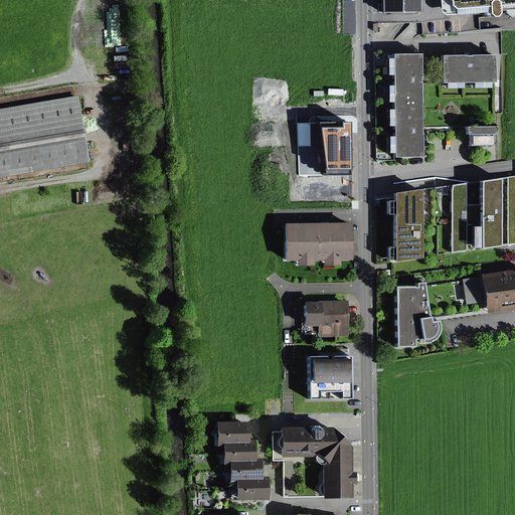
[(420,0),(382,0),(383,12),(421,11),(420,0)]
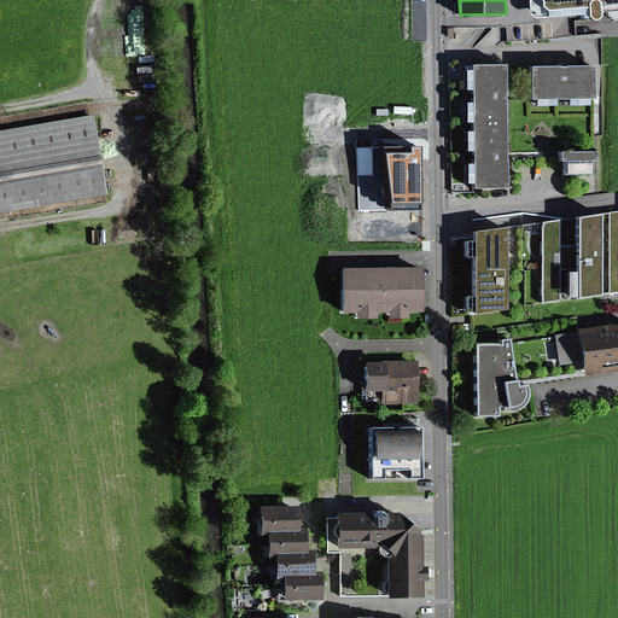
[(601,21),(601,11),(611,11),(612,22),(617,21),(617,0),(529,0),(531,17),(587,12),(588,21),(601,21)]
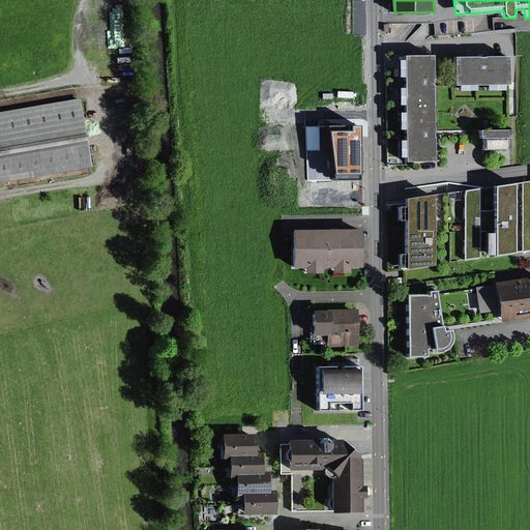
[(112,37),(112,48),(124,48),(124,37),(112,37)]
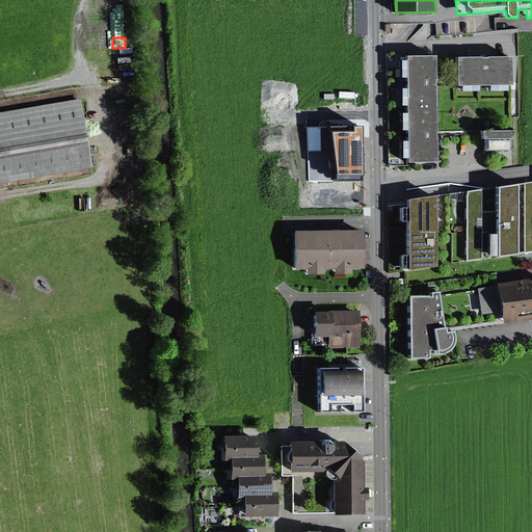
[(405,98),(406,109),(436,109),(435,55),(405,56),(406,70),(399,70),(400,78),(406,78),(406,88),(401,88),(401,98),(405,98)]
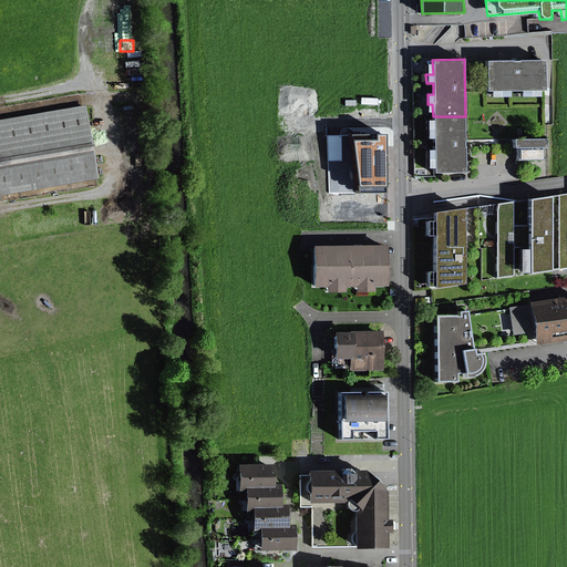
[(545,61),(487,62),(487,91),(502,91),(502,96),(509,96),(509,91),(522,91),(522,96),(532,95),(532,91),(545,91),(545,61)]
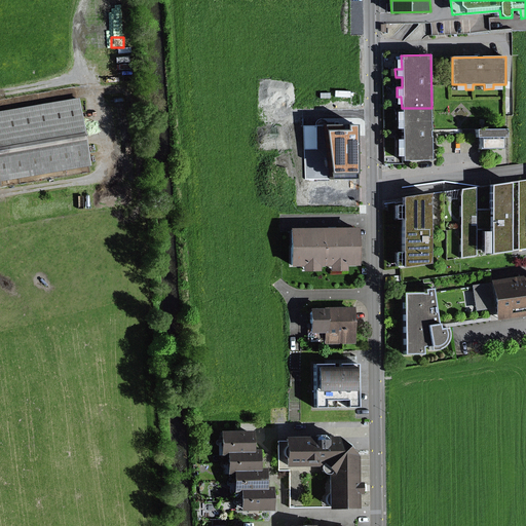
[(0,105),(0,181),(96,167),(85,92),(0,105)]
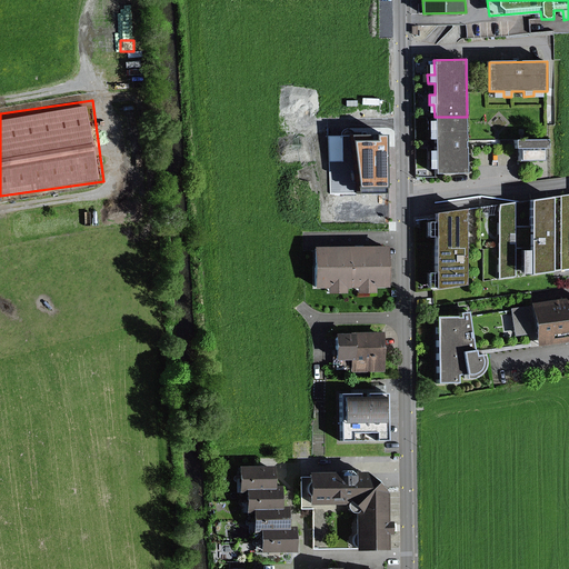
[(122,116),(135,113),(132,101),(120,103),(122,116)]
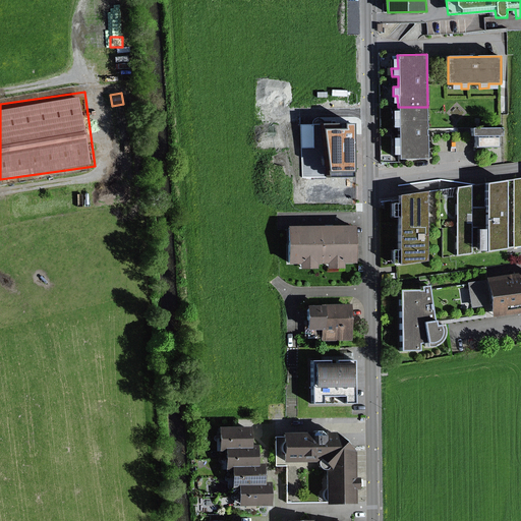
[(427,159),(427,107),(398,107),(398,120),(393,120),(393,128),(398,128),(398,139),(393,139),(393,148),(398,148),(398,160),(427,159)]
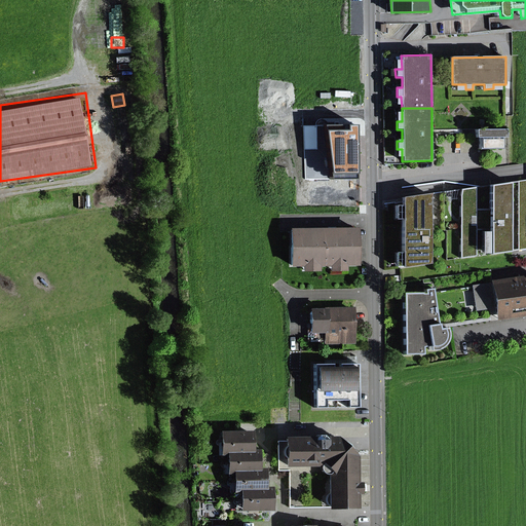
[(334,180),(359,180),(360,125),(327,125),(334,180)]
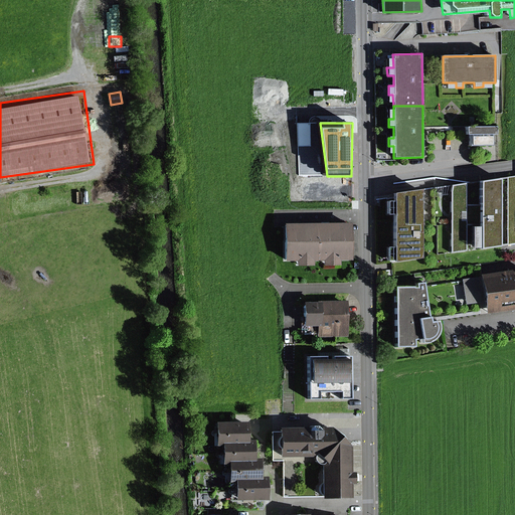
[(493,127),(466,129),(467,147),(494,146),(493,127)]
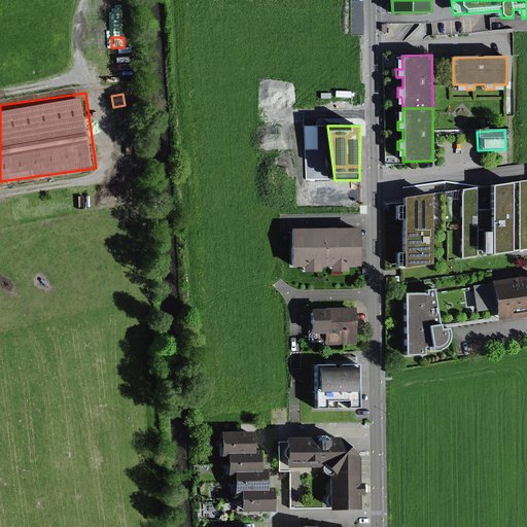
[(512,180),(491,183),(492,252),(513,251),(512,180)]
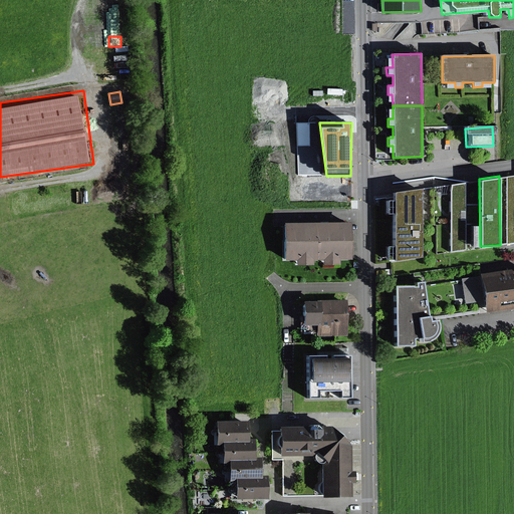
[(467,182),(452,182),(452,250),(468,247),(467,182)]
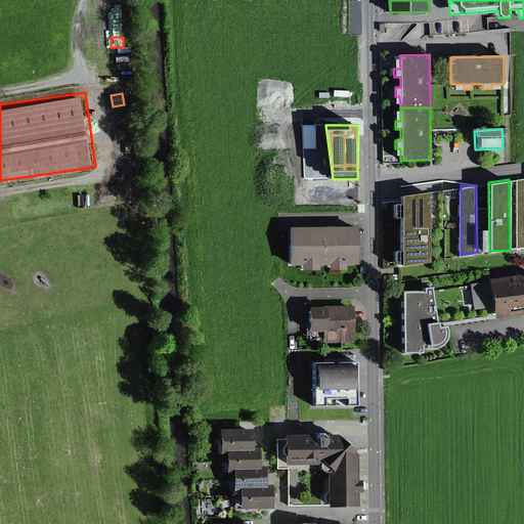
[(428,189),(400,194),(400,264),(429,259),(428,189)]
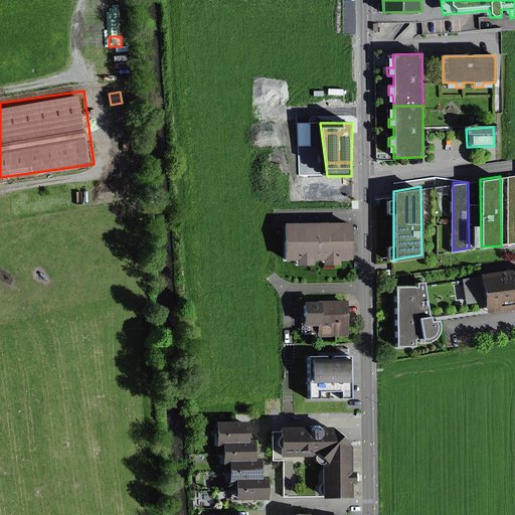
[(297,260),(297,267),(315,267),(315,259),(325,259),(326,267),(341,267),(341,259),(353,259),(352,222),(284,223),(285,260),(297,260)]
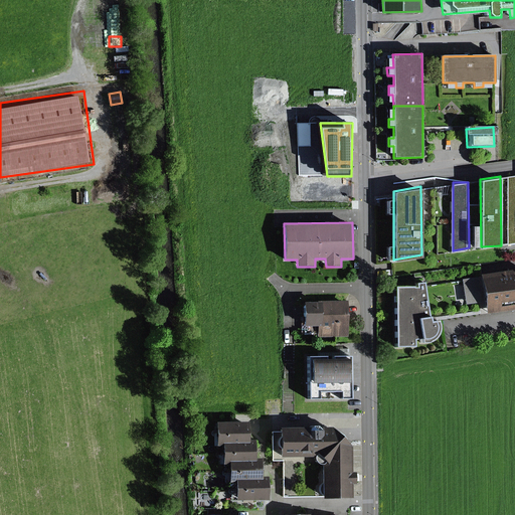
[(498,263),(464,267),(468,304),(486,302),(488,314),(514,309),(514,266),(499,268),(498,263)]
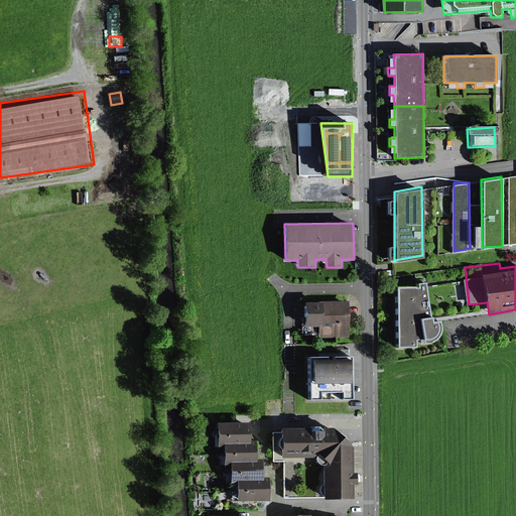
[(419,287),(415,287),(415,285),(396,286),(399,348),(418,347),(417,339),(422,338),(423,345),(430,344),(435,342),(439,339),(441,335),(443,331),(442,324),(441,319),(432,321),(425,281),(418,282),(419,287)]
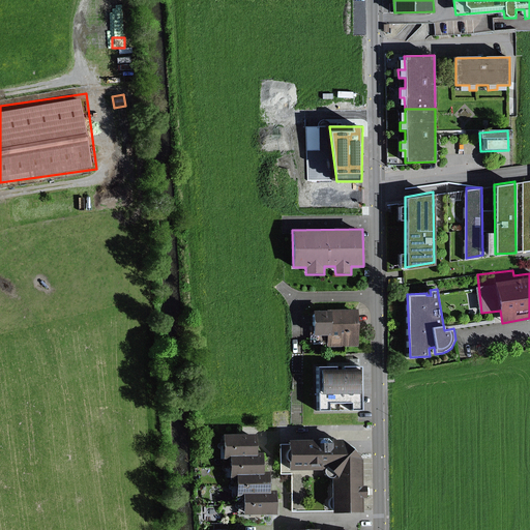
[(315,342),(330,341),(328,308),(314,310),(315,342)]
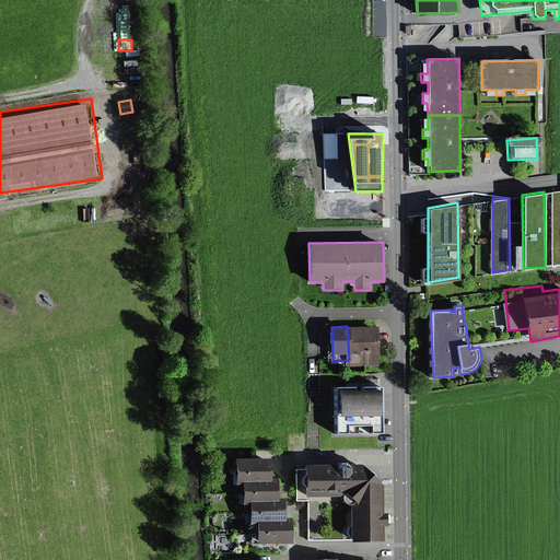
[(359,326),(347,326),(349,360),(349,368),(381,366),(378,326),(359,327),(359,326)]
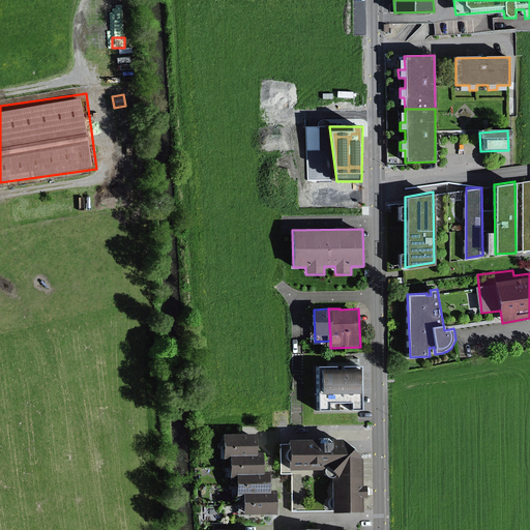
[(362,366),(317,365),(317,410),(361,411),(362,366)]
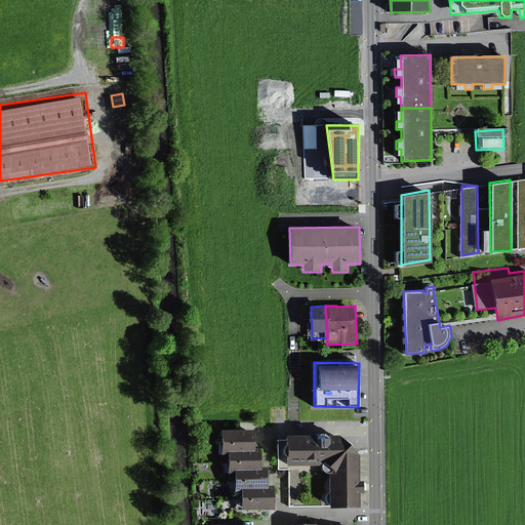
[(220,453),(227,452),(227,449),(253,448),(252,428),(219,430),(220,453)]
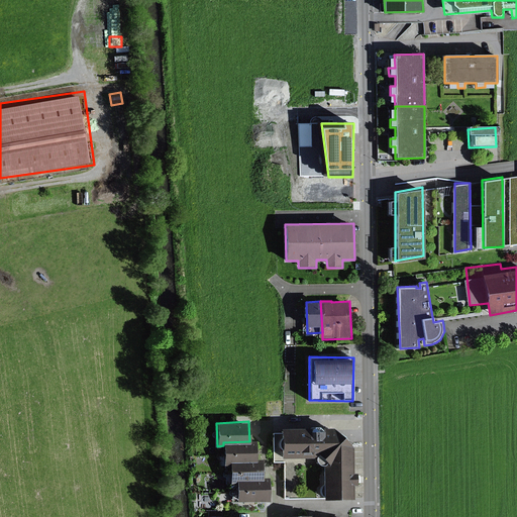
[(319,457),(322,460),(350,460),(350,448),(332,431),(332,428),(328,428),(327,427),(326,428),(280,429),(280,458),(319,457)]
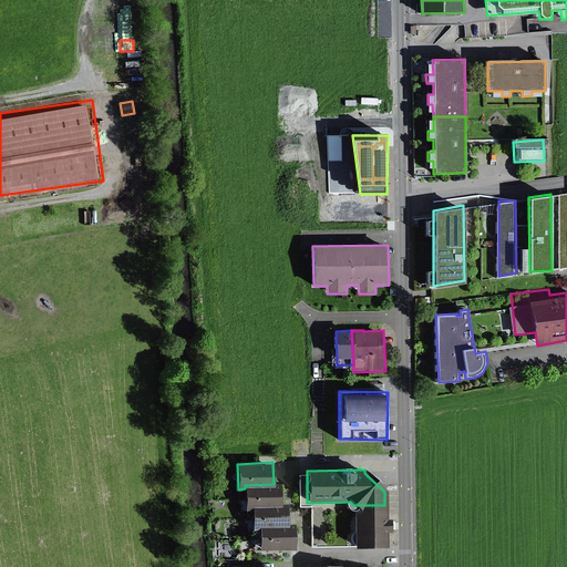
[(246,511),(250,511),(250,505),(280,504),(279,484),(274,484),(245,485),(245,488),(246,511)]
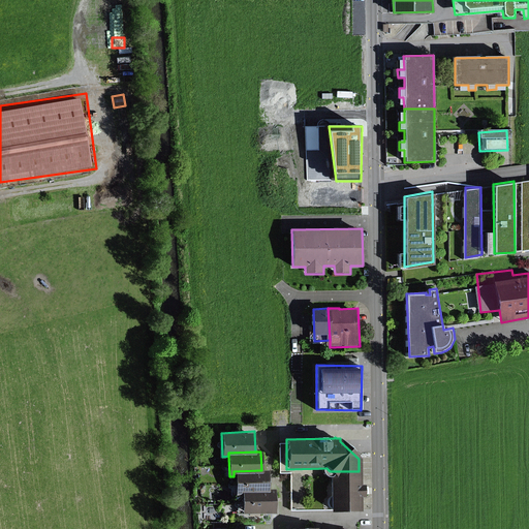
[(235,493),(241,493),(241,490),(268,489),(267,470),(261,470),(234,471),(234,476),(235,493)]
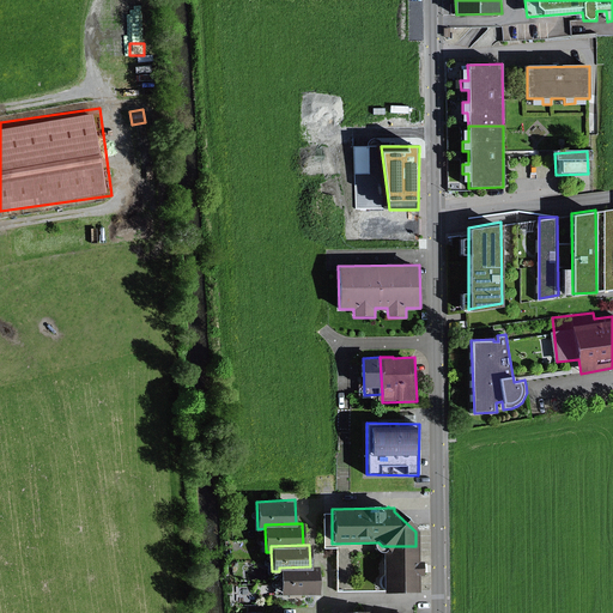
[(416,592),(416,546),(382,546),(383,593),(416,592)]
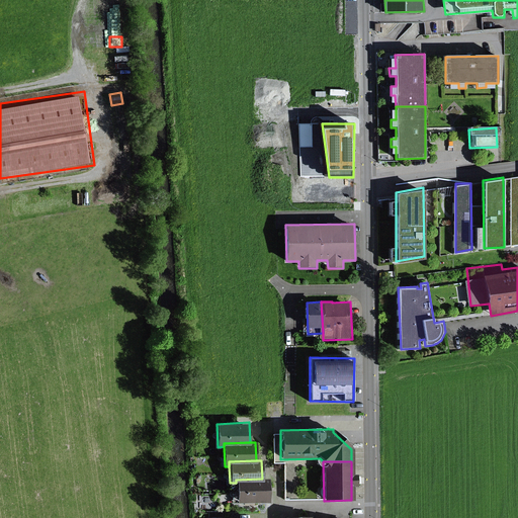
[(267,479),(262,479),(236,480),(236,483),(237,504),(268,502),(267,479)]
